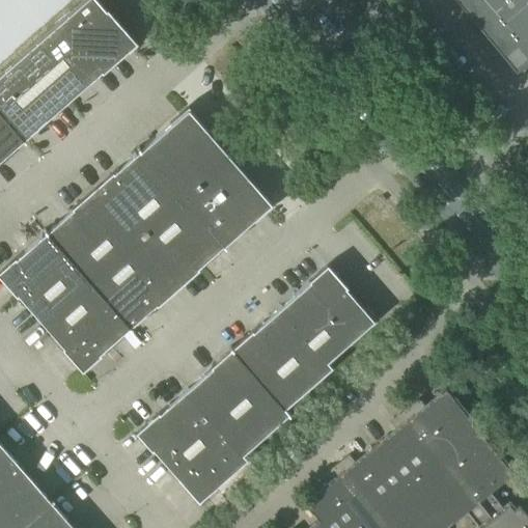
[(0,0),(0,34),(15,52),(32,35),(0,0)]
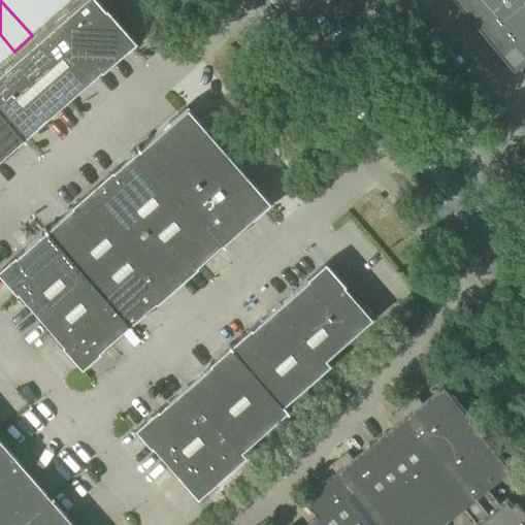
[(32,0),(0,0),(32,35),(50,20),(32,0)]
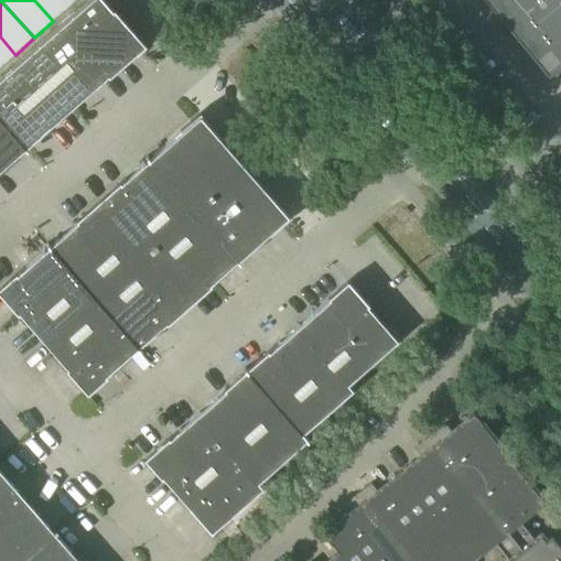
[(97,0),(0,85),(0,120),(28,152),(144,49),(101,0),(97,0)]
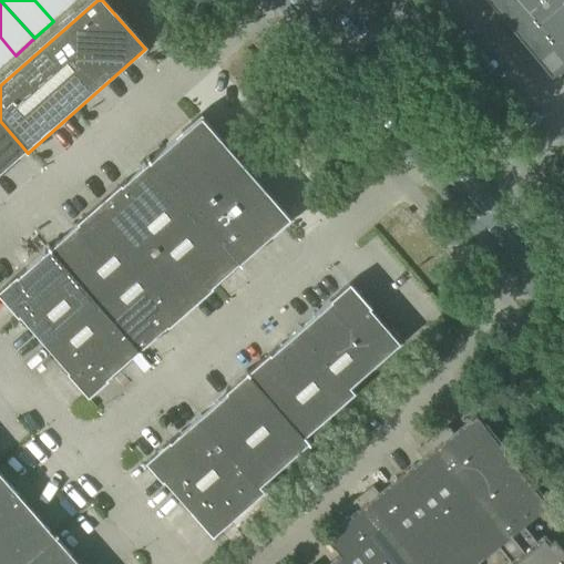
[(69,0),(34,0),(53,21),(73,3),(69,0)]
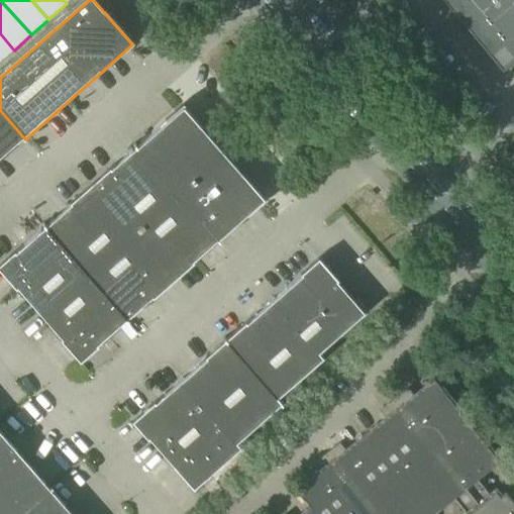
[(513,0),(444,0),(505,73),(513,65),(513,0)]
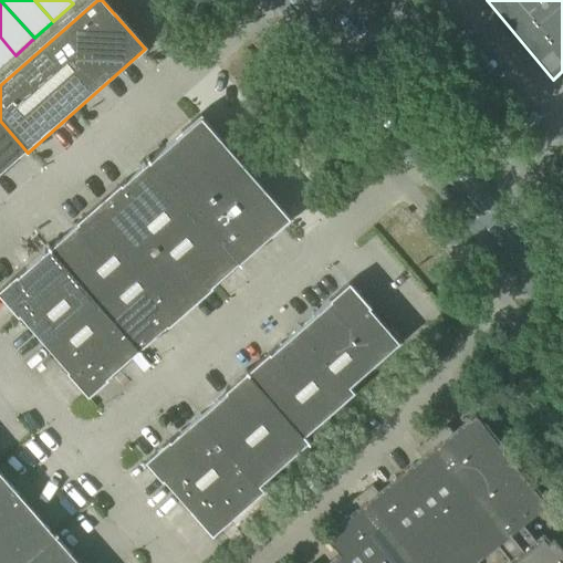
[(0,37),(0,69),(16,55),(0,37)]
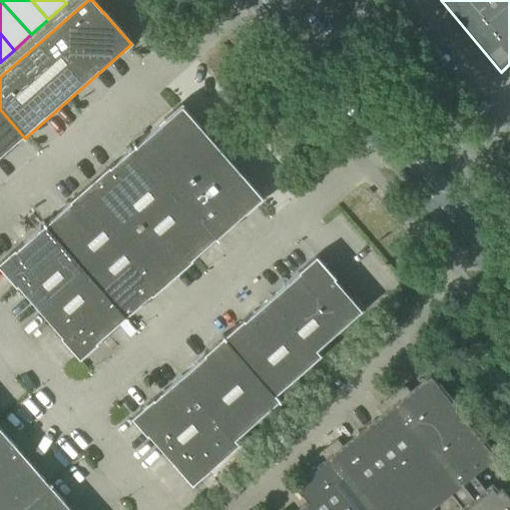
[(217,239),(216,240),(218,242),(220,241),(218,239),(264,199),(183,108),(138,147),(136,145),(135,147),(136,149),(137,148),(177,193),(217,239)]
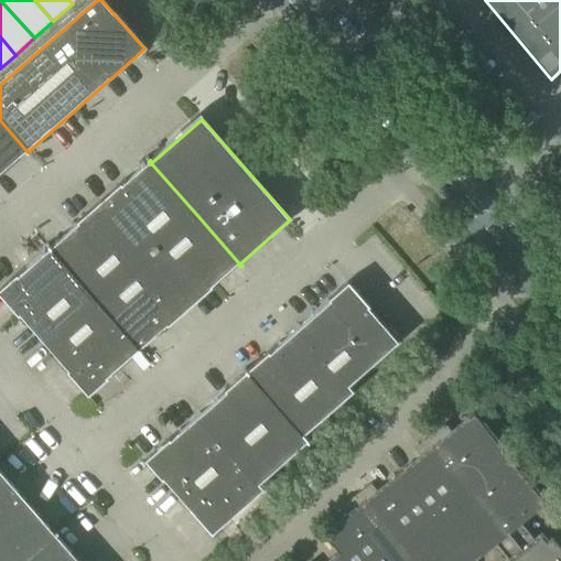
[(0,175),(28,152),(0,120),(0,175)]
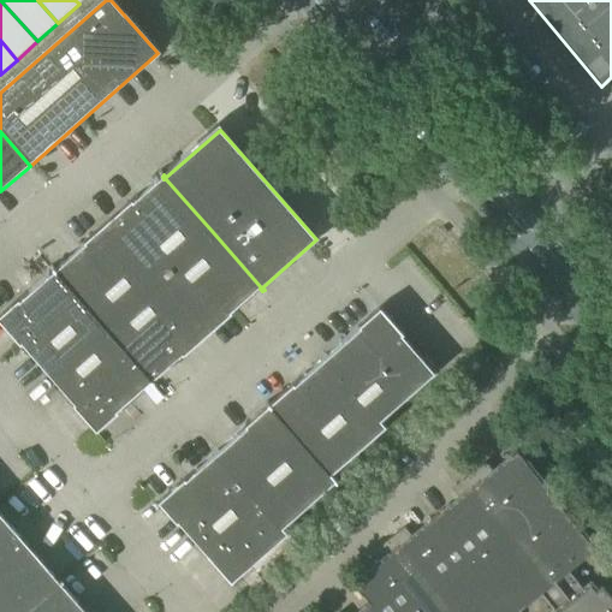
[(159,280),(213,232),(165,178),(164,179),(112,225),(159,280)]
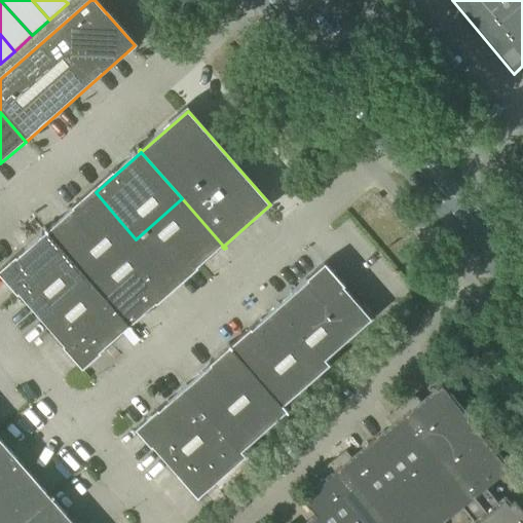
[(89,279),(136,239),(96,192),(48,233),(89,279)]
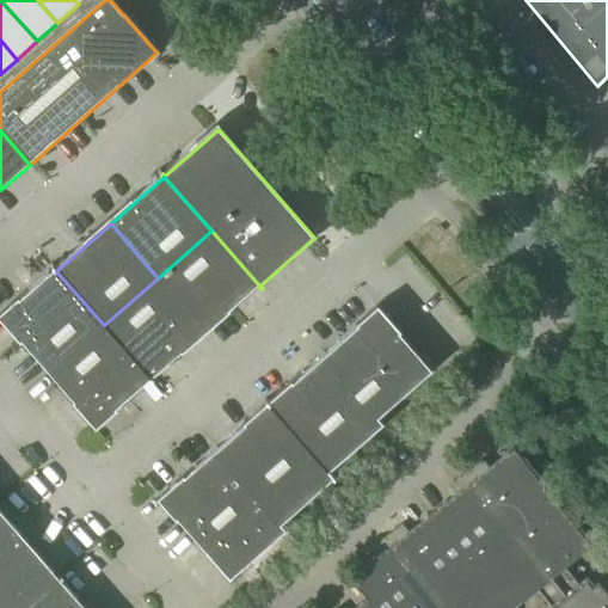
[(152,380),(258,287),(259,286),(212,231),(158,278),(104,325),(152,380)]
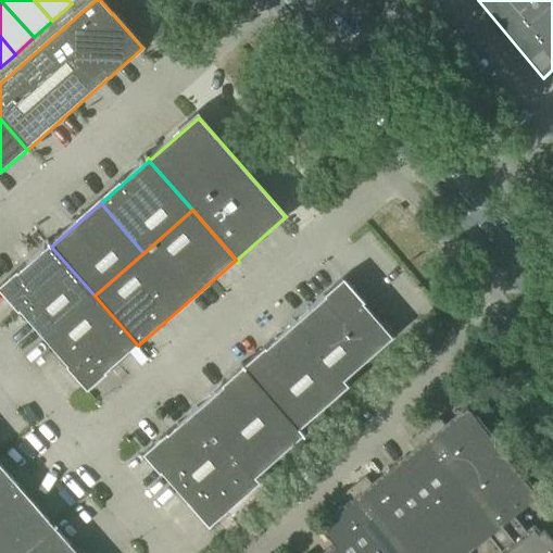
[(45,339),(95,296),(51,247),(1,290),(45,339)]
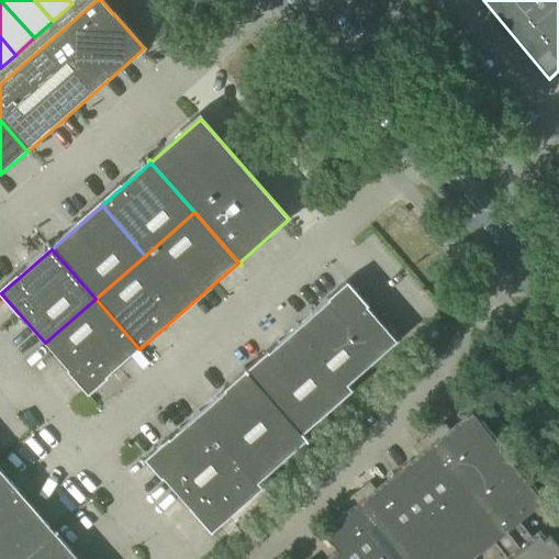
[(303,435),(354,391),(348,386),(398,343),(348,287),(248,373),(303,435)]
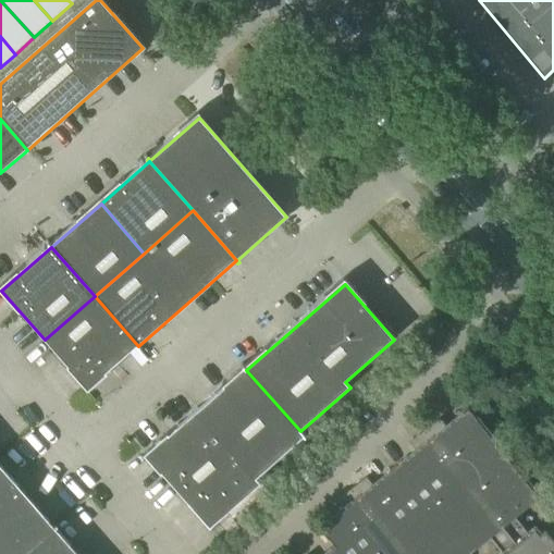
[(95,296),(45,340),(89,390),(138,346),(95,296)]
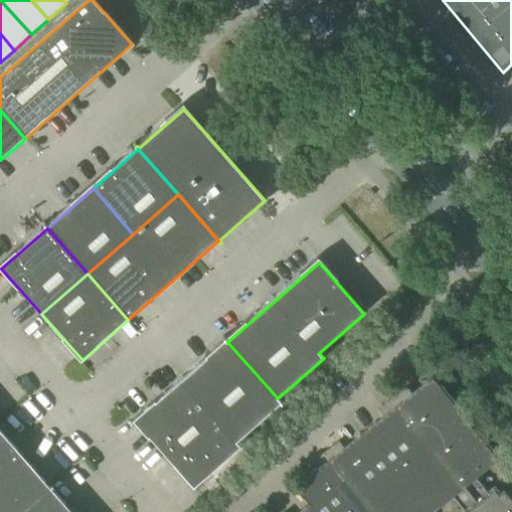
[(284,404),(278,398),(227,342),(182,382),(237,443),(284,404)]
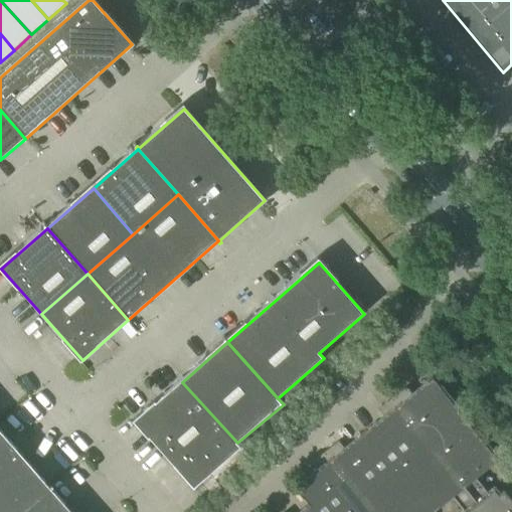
[(366,436),(430,511),(437,511),(455,498),(465,511),(511,511),(511,498),(506,492),(501,496),(496,491),(491,495),(478,479),(501,461),(436,380),(413,397),(408,392),(384,411),(389,417),(366,436)]
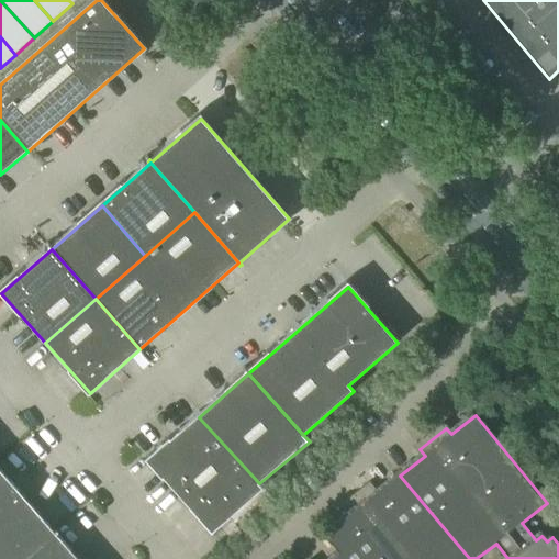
[(264,489),(259,483),(199,417),(149,461),(213,534),(264,489)]
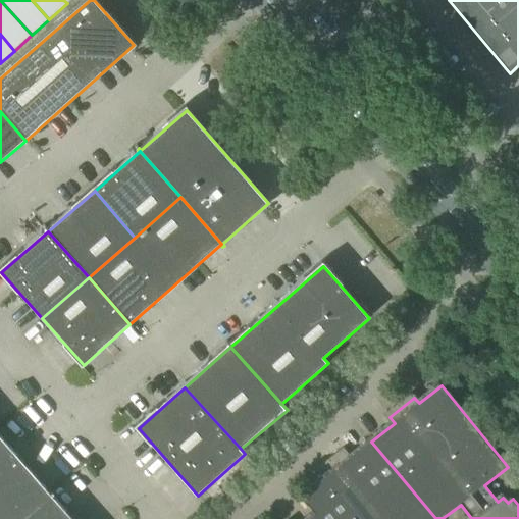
[(24,518),(52,496),(0,435),(0,518),(24,518)]
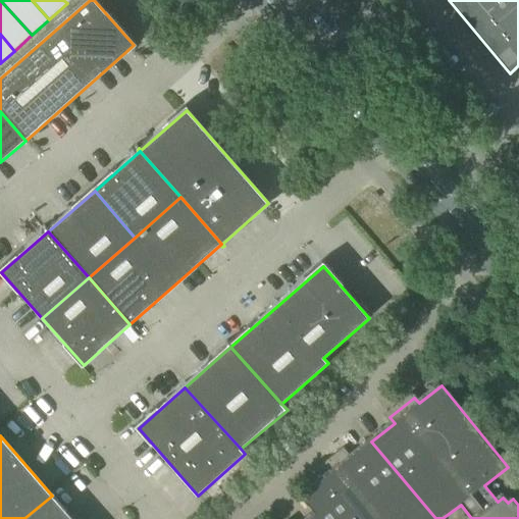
[(435,518),(371,442),(350,458),(346,453),(321,472),(325,478),(303,497),(317,514),(316,514),(319,518),(435,518)]
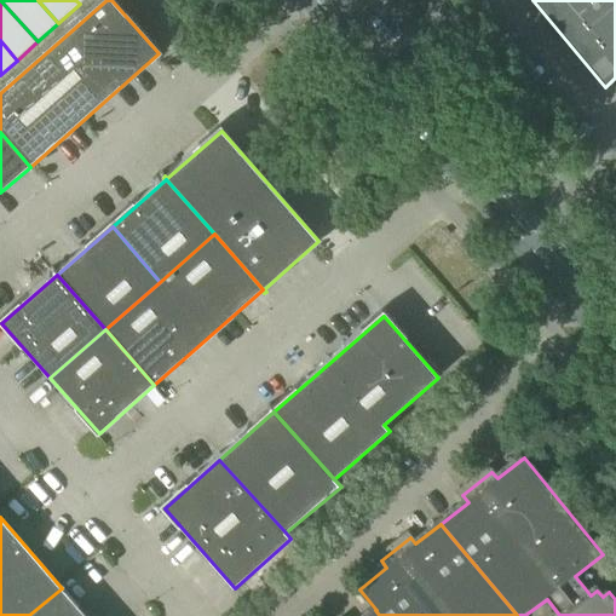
[(86,615),(62,588),(29,615),(86,615)]
